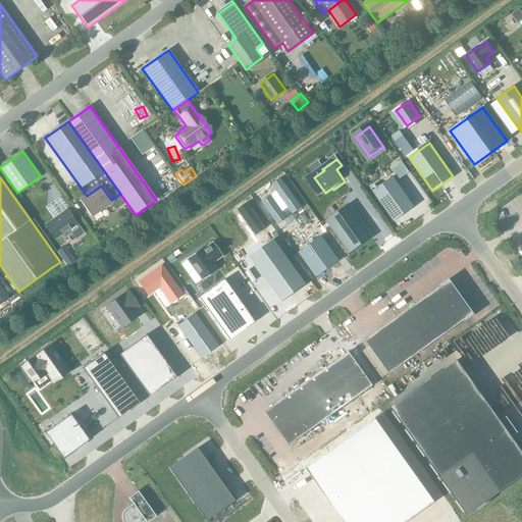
[(393,177),(373,193),(395,222),(414,207),(393,177)]
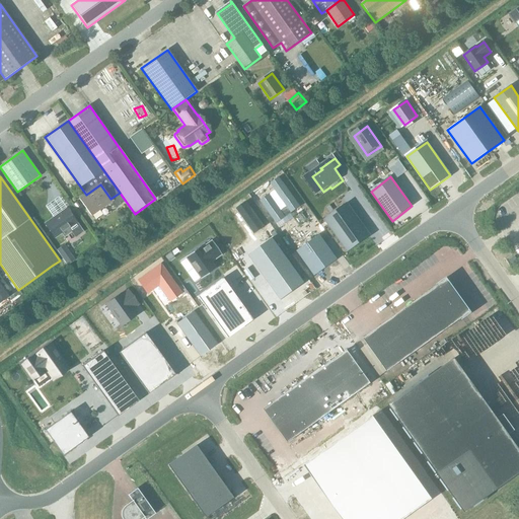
[(277,223),(300,207),(279,177),(271,183),(287,206),(280,211),(269,195),(261,201),(277,223)]
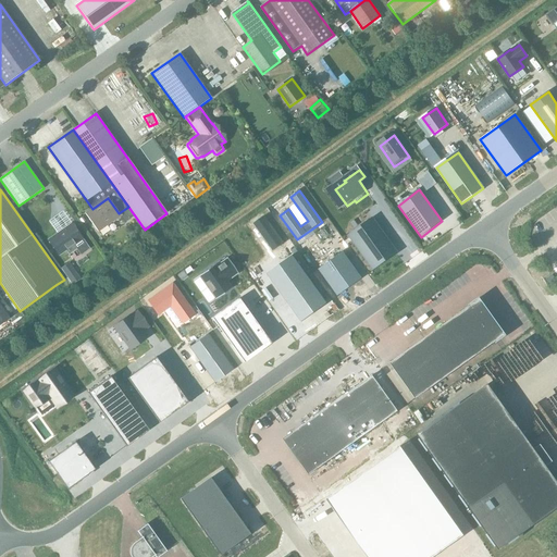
[(128,207),(119,213),(108,198),(93,209),(85,213),(98,232),(119,217),(123,222),(134,214),(128,207)]
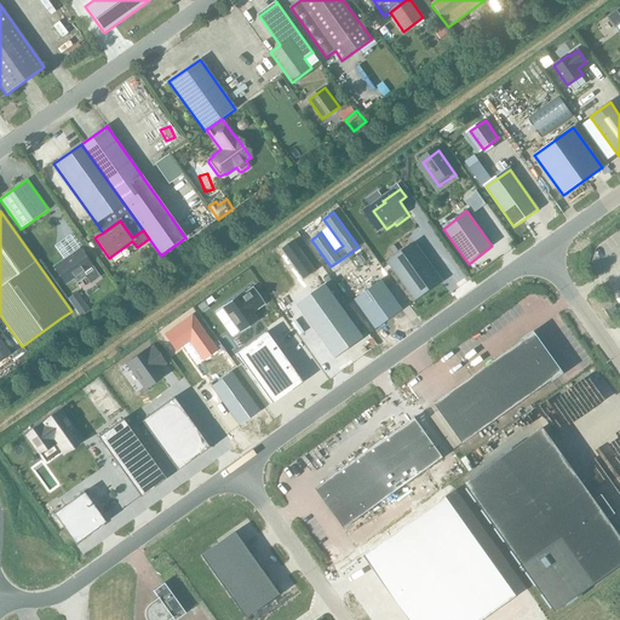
[(316,270),(294,241),(282,250),(304,280),(316,270)]
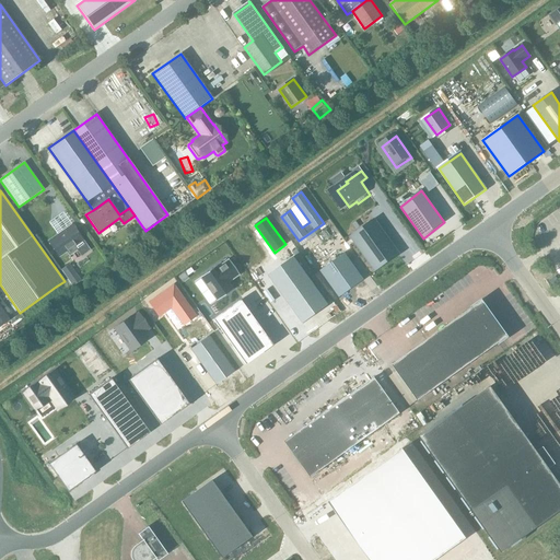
[(76,251),(80,257),(90,251),(71,225),(48,242),(59,257),(67,252),(69,255),(76,251)]
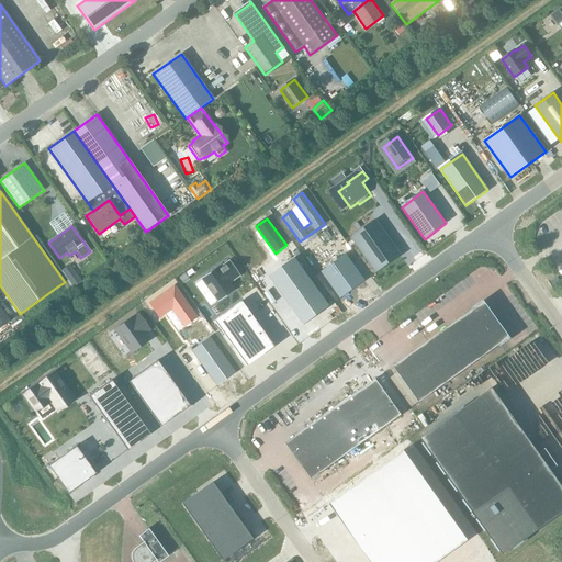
[(322,271),(340,299),(364,281),(346,255),(322,271)]
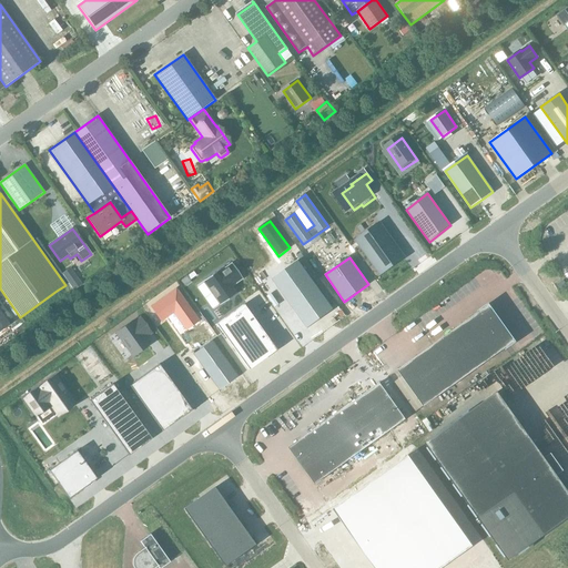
[(307,327),(334,310),(298,261),(273,279),(307,327)]
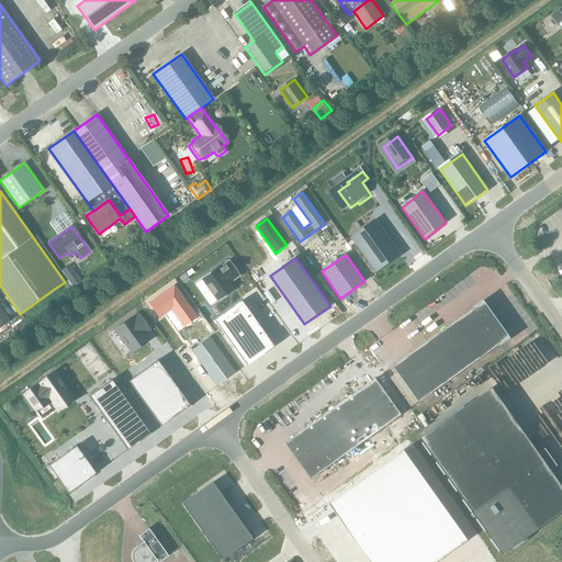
[(216,268),(201,279),(217,302),(225,296),(233,291),(228,284),(239,276),(229,261),(217,269),(216,268)]
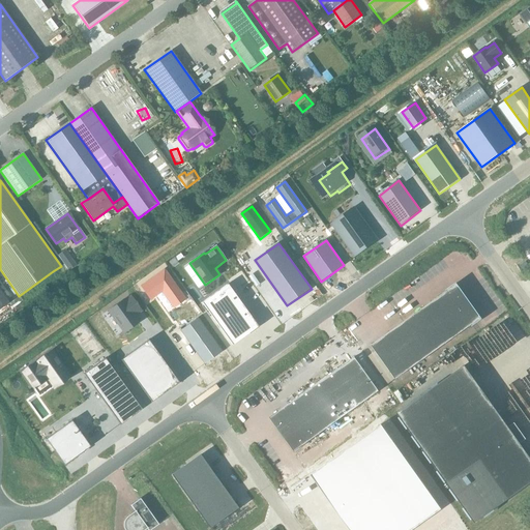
[(150,298),(162,290),(174,306),(184,299),(164,271),(142,287),(150,298)]
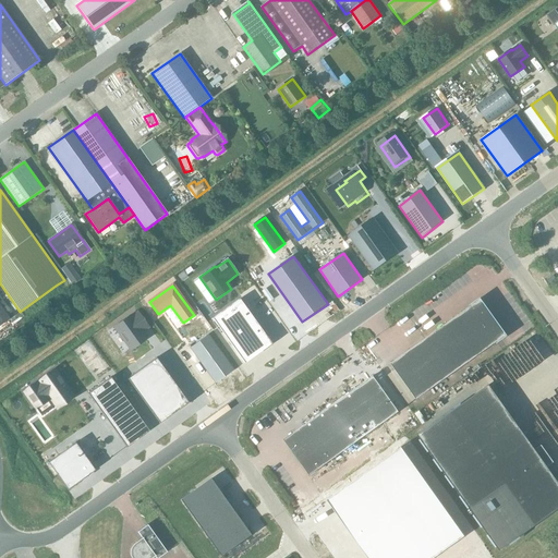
[(239,300),(213,318),(244,364),(271,344),(239,300)]
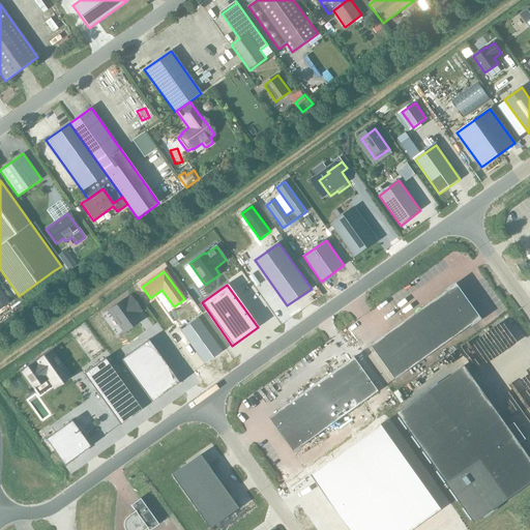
[(370,347),(395,380),(480,319),(455,285),(370,347)]
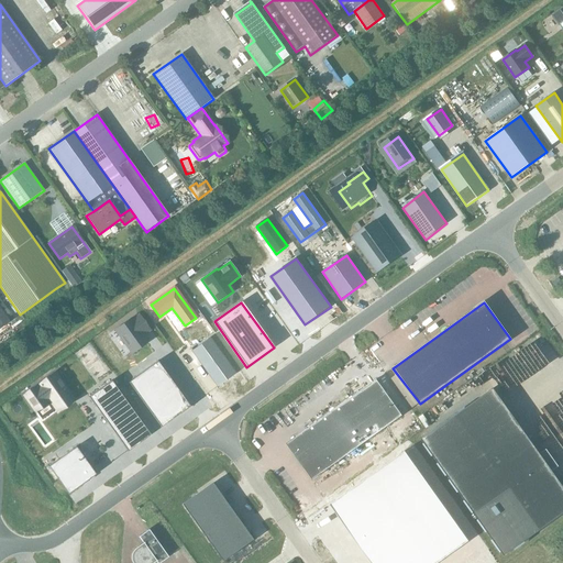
[(0,328),(10,322),(0,308),(0,328)]
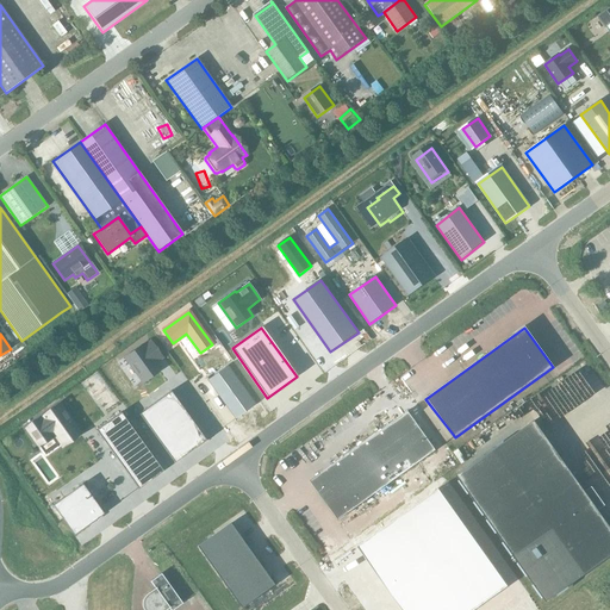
[(142,346),(125,358),(143,383),(160,371),(155,363),(162,358),(151,342),(143,347),(142,346)]
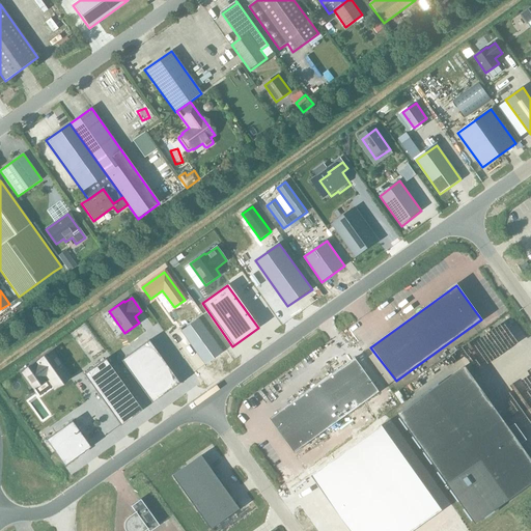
[(204,365),(222,353),(198,318),(180,331),(204,365)]
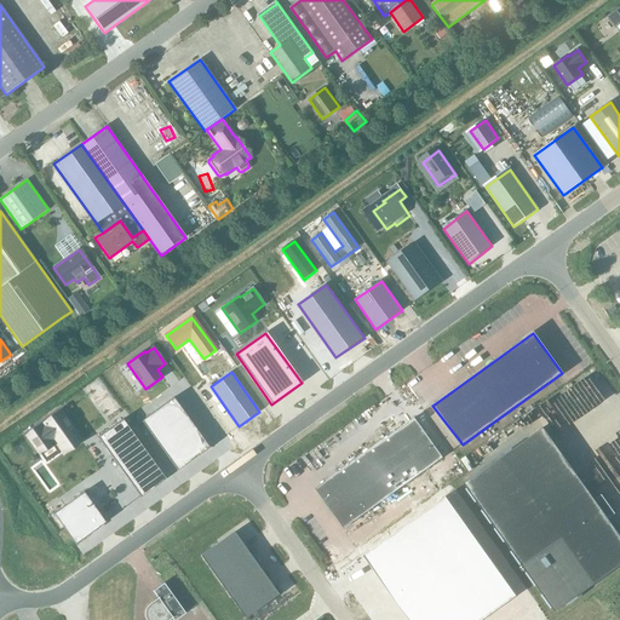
[(210,448),(173,397),(141,422),(177,471),(210,448)]
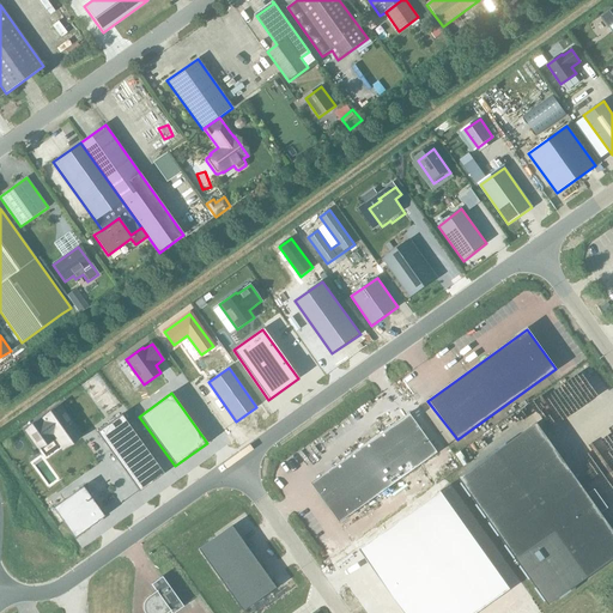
[(40,423),(40,422),(26,430),(38,448),(52,438),(50,437),(54,435),(56,439),(74,428),(60,406),(42,419),(43,420),(40,423)]
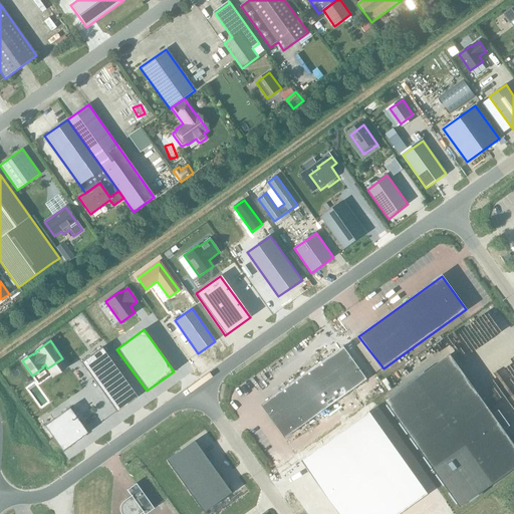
[(262,406),(264,409),(285,438),(366,379),(343,346),(262,406)]
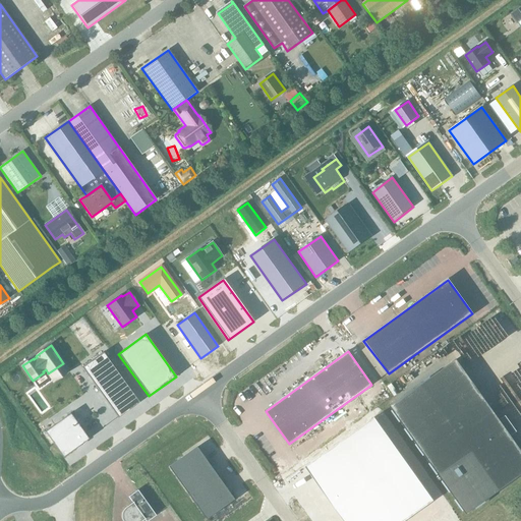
[(139,403),(103,352),(81,367),(118,418),(139,403)]
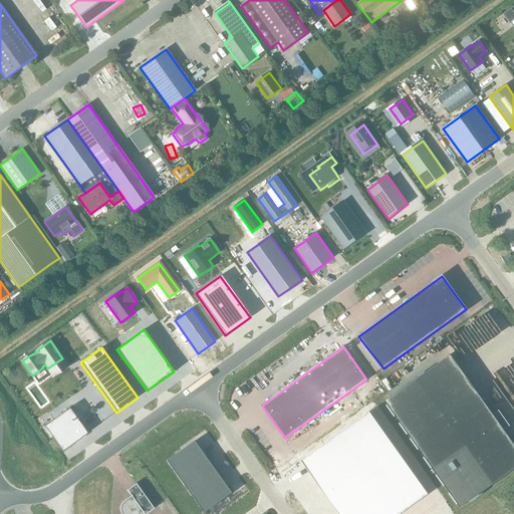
[(493,415),(476,391),(474,393),(469,386),(447,402),(426,371),(384,402),(460,507),(513,469),(513,443),(504,430),(510,426),(499,411),(493,415)]
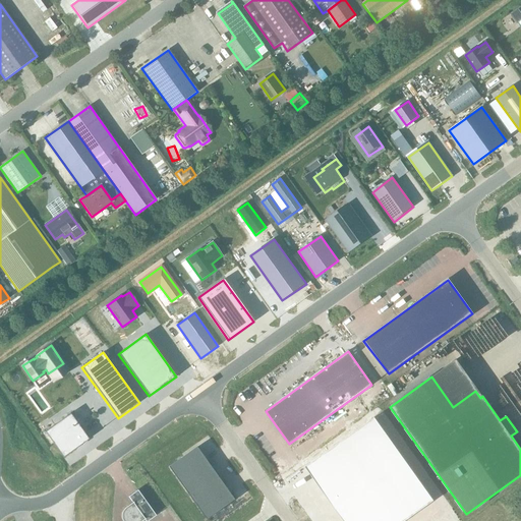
[(45,432),(63,457),(89,440),(70,414),(45,432)]
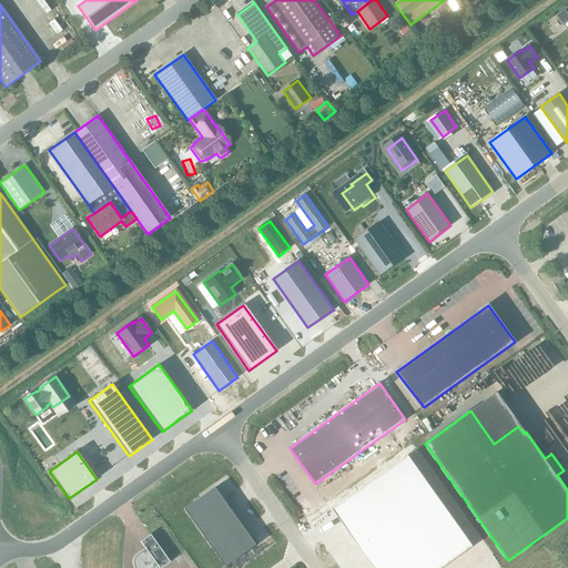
[(440,567),(473,546),(408,456),(333,509),(374,567),(440,567)]
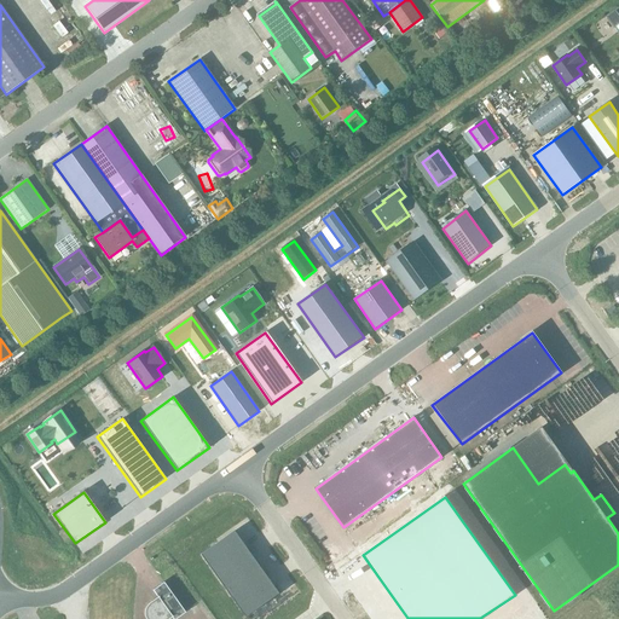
[(421,503),(423,508),(434,502),(432,497),(421,503)]
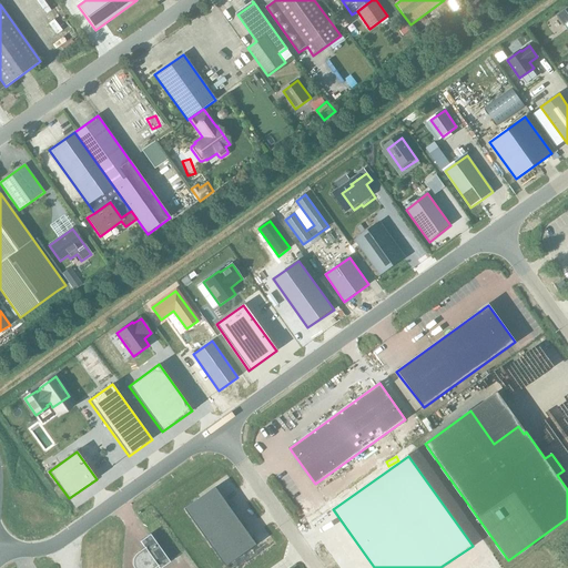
[(226,567),(257,545),(216,487),(185,509),(226,567)]
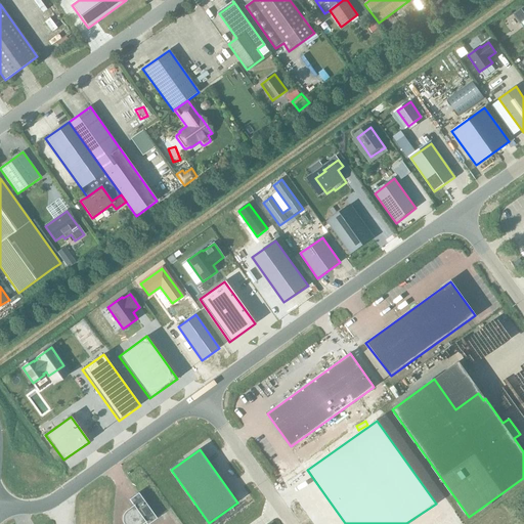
[(148,523),(157,519),(138,493),(132,497),(129,499),(133,506),(126,510),(125,512),(124,513),(123,515),(122,516),(122,518),(122,520),(122,522),(123,523),(142,523),(145,522),(145,523),(148,523)]
